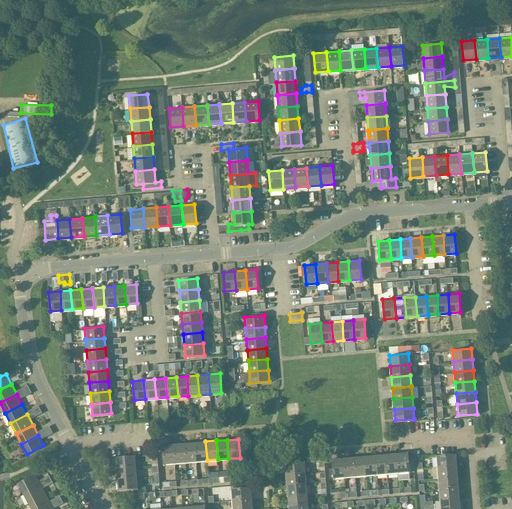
[(205,441),(194,442),(196,461),(207,460),(205,441)]
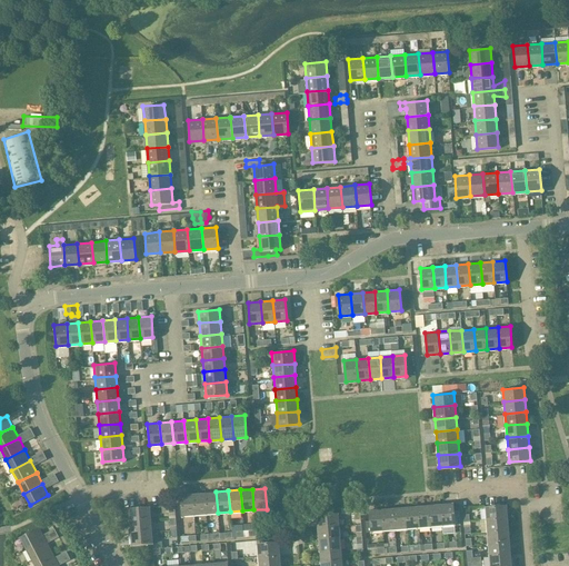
[(218,513),(216,492),(205,493),(206,514),(218,513)]
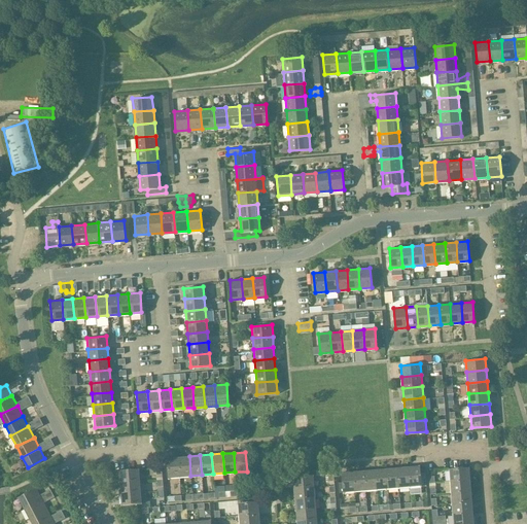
[(189,456),(178,457),(179,477),(190,476),(189,456)]
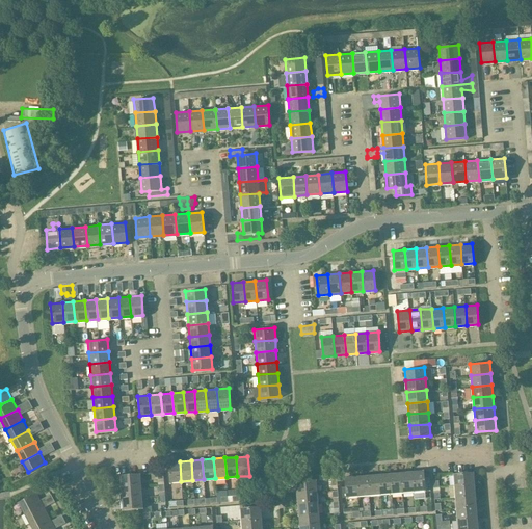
[(168,463),(169,481),(181,481),(180,461),(168,463)]
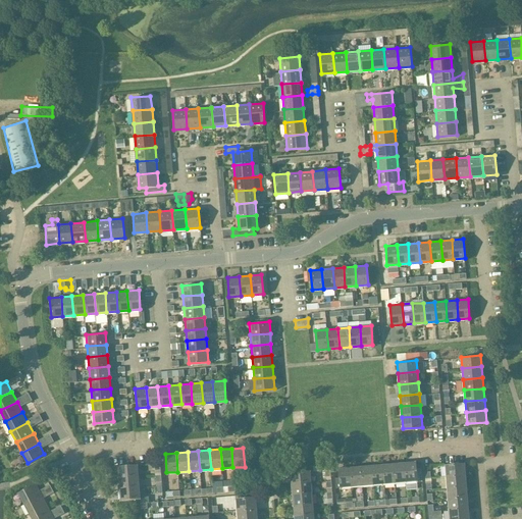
[(416,461),(405,462),(406,481),(417,480),(416,461)]
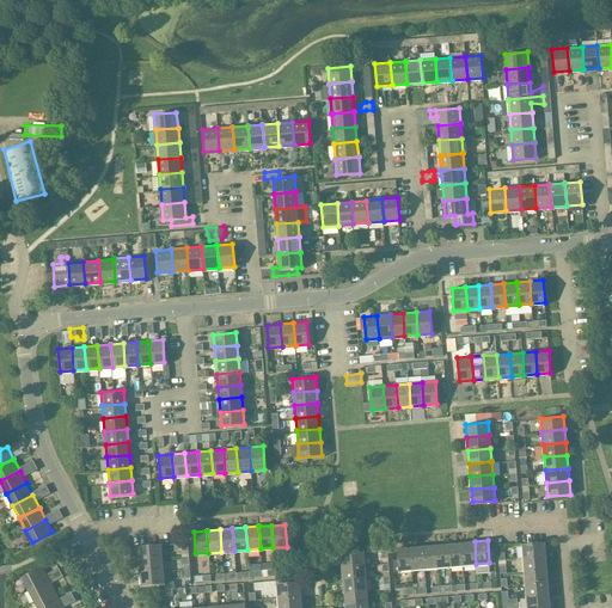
[(475,541),(461,542),(463,565),(476,564),(475,541)]
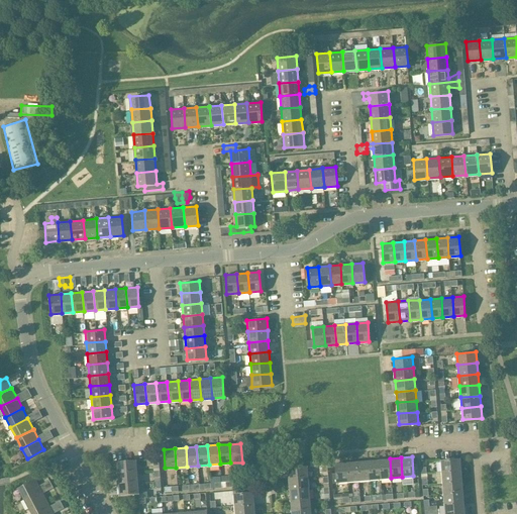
[(459,457),(440,459),(441,471),(460,469),(459,457)]
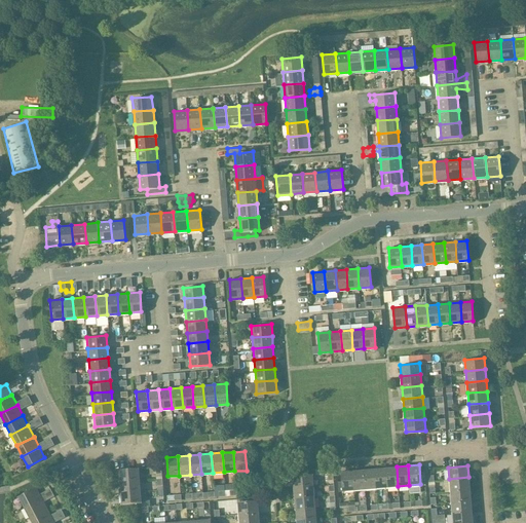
[(397,467),(385,468),(387,487),(398,486),(397,467)]
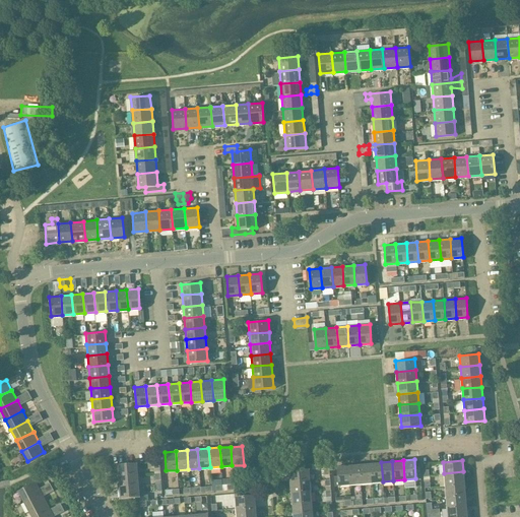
[(117,463),(118,474),(137,473),(136,462),(117,463)]
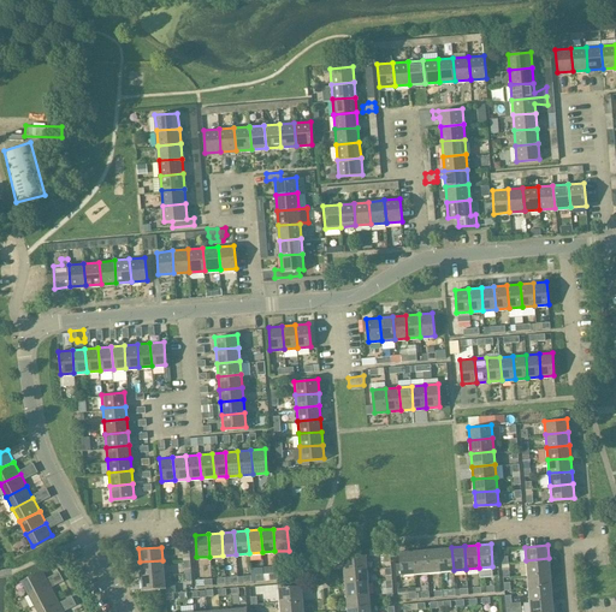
[(451,547),(438,548),(440,571),(454,570),(451,547)]
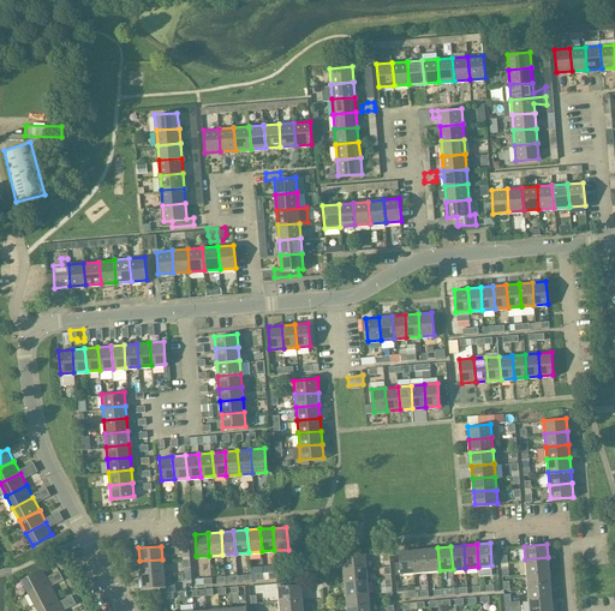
[(424,549),(427,571),(440,570),(437,547),(424,549)]
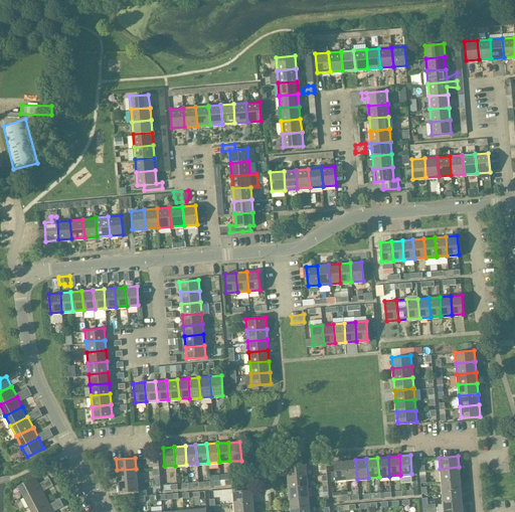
[(345,461),(346,480),(357,479),(355,460),(345,461)]
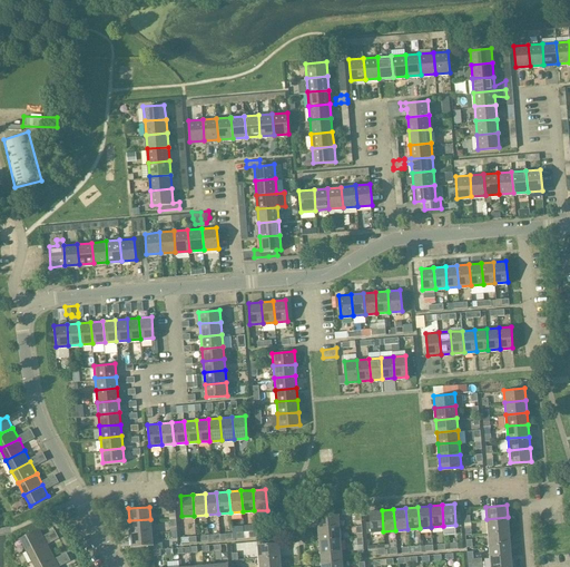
[(369,511),(371,533),(383,531),(382,510),(369,511)]
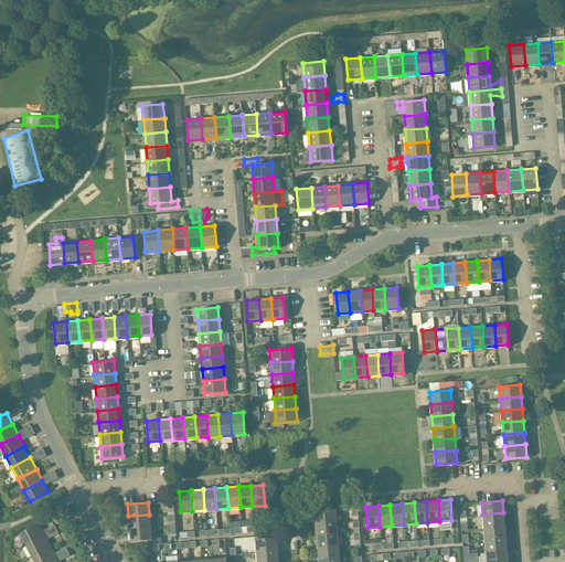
[(315,510),(316,523),(336,521),(334,509),(315,510)]
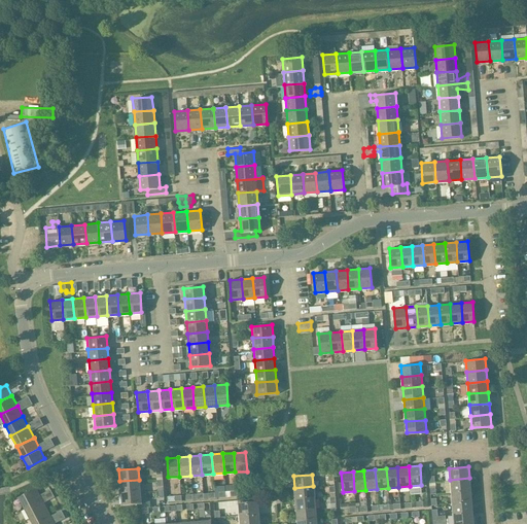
[(451,491),(470,489),(469,478),(450,480),(451,491)]
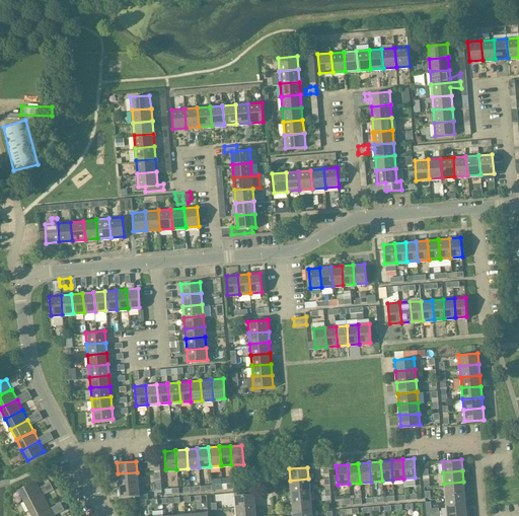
[(118,473),(119,485),(138,484),(137,472),(118,473)]
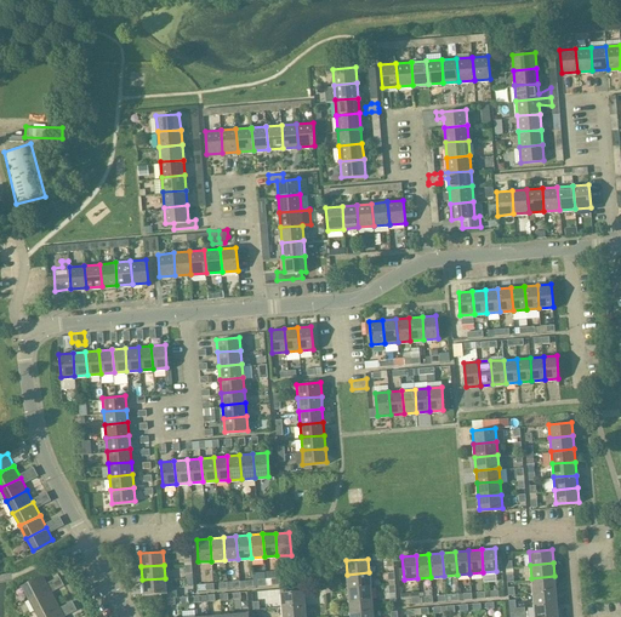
[(370,586),(369,572),(347,575),(348,587),(370,586)]
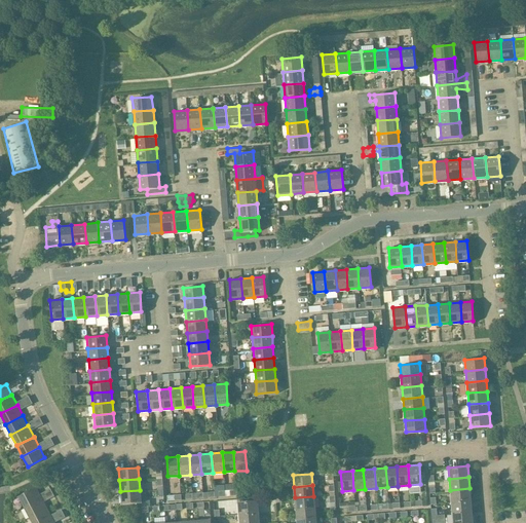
[(35,486),(17,495),(24,507),(41,497),(35,486)]
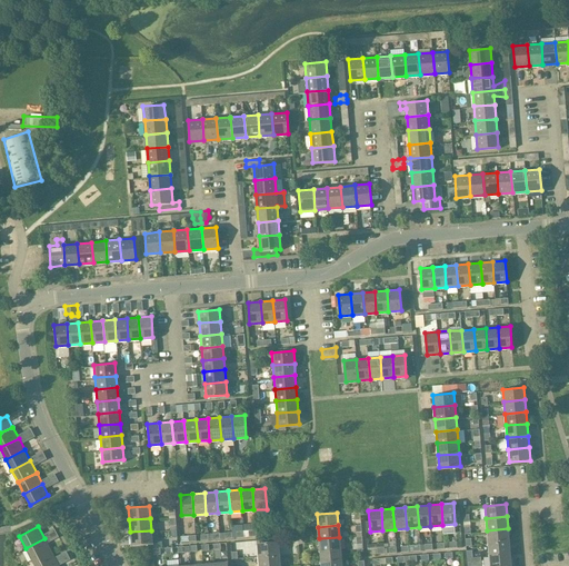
[(488,543),(509,540),(508,528),(487,530),(488,543)]
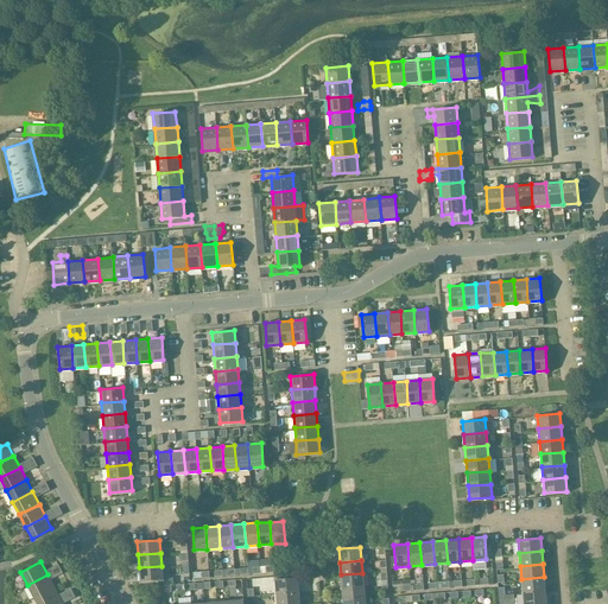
[(140,580),(163,579),(162,566),(139,567),(140,580)]
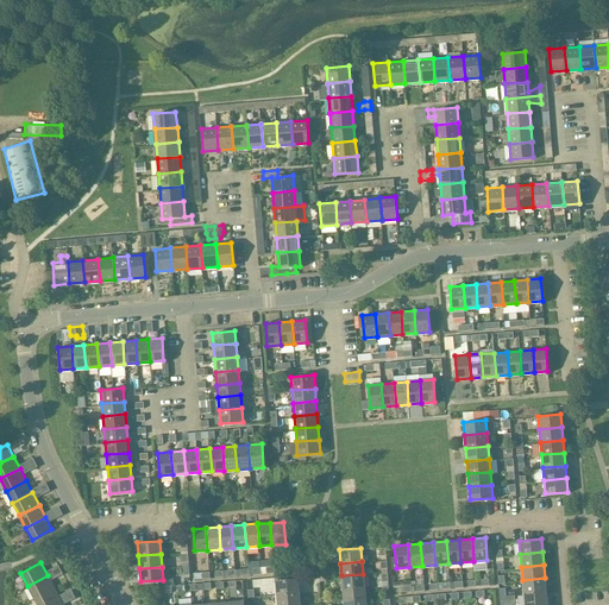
[(364,586),(363,574),(341,575),(343,588),(364,586)]
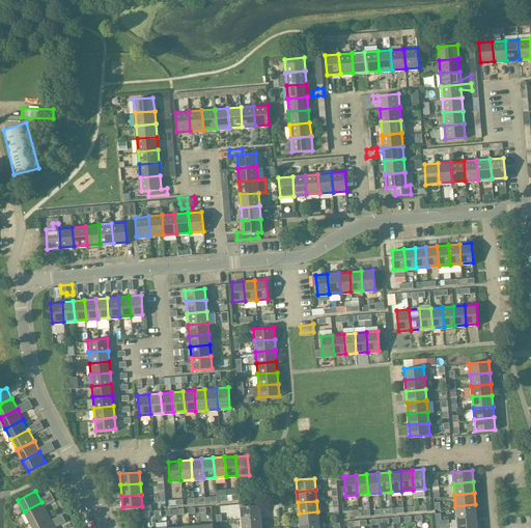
[(47,512),(42,502),(24,511),(29,522),(47,512)]
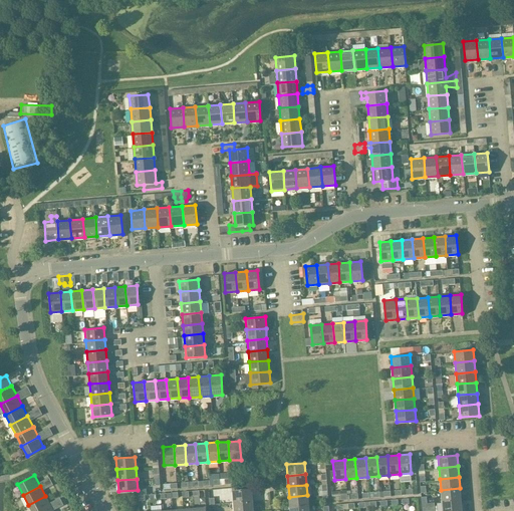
[(441,490),(442,500),(461,499),(460,488),(441,490)]
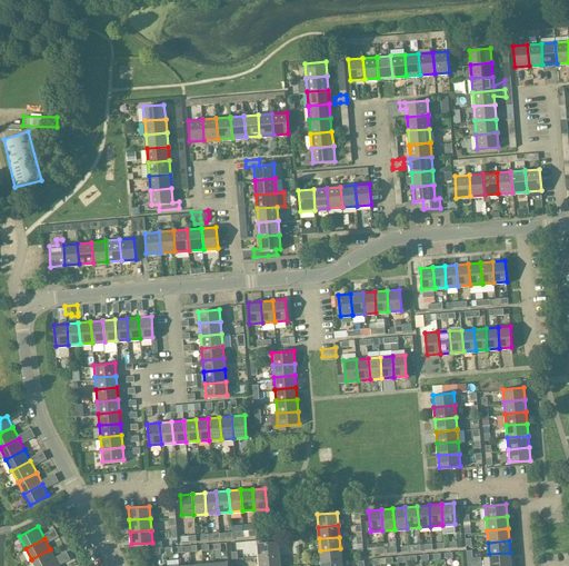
[(278,542),(257,543),(258,555),(279,554),(278,542)]
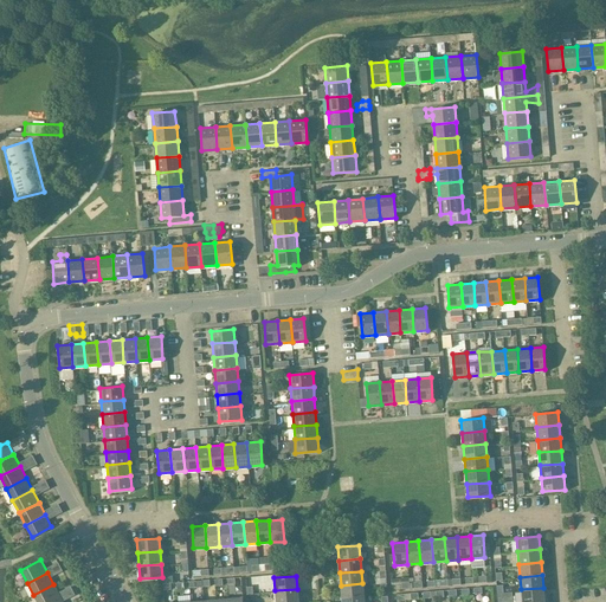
[(362,583),(341,586),(341,599),(363,596),(362,583)]
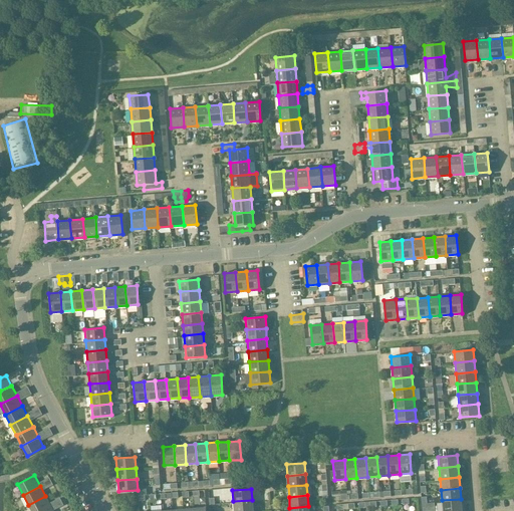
[(31,510),(40,510),(50,506),(45,496),(28,505),(31,510)]
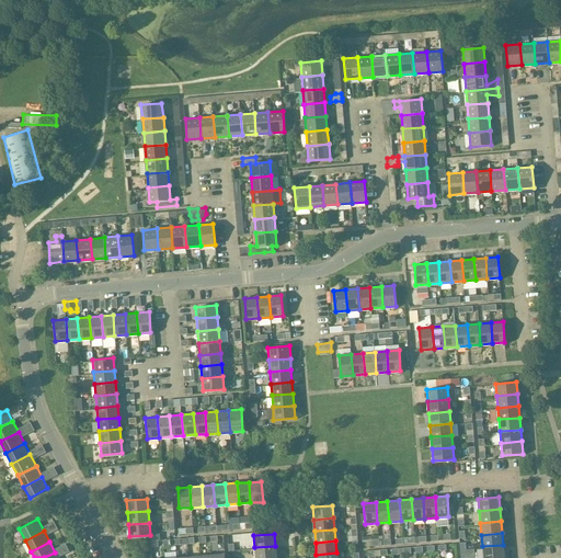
[(485,557),(504,557),(503,545),(482,546),(482,557),(485,557)]
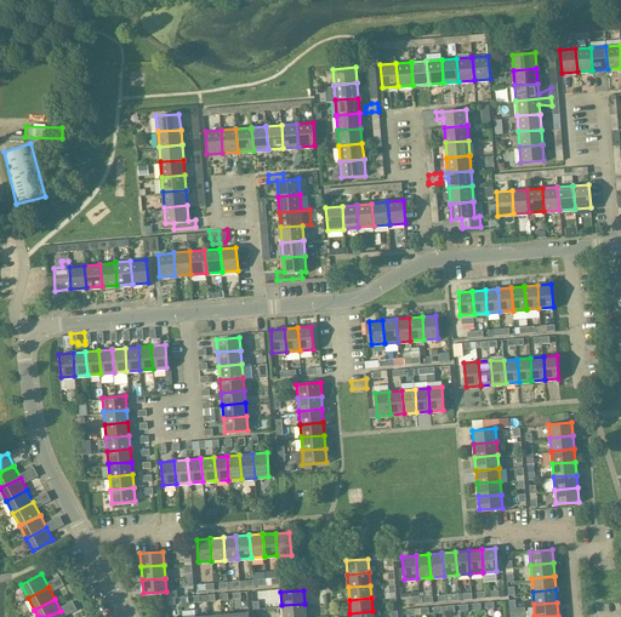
[(305,604),(281,605),(281,616),(300,616),(306,616),(305,604)]
